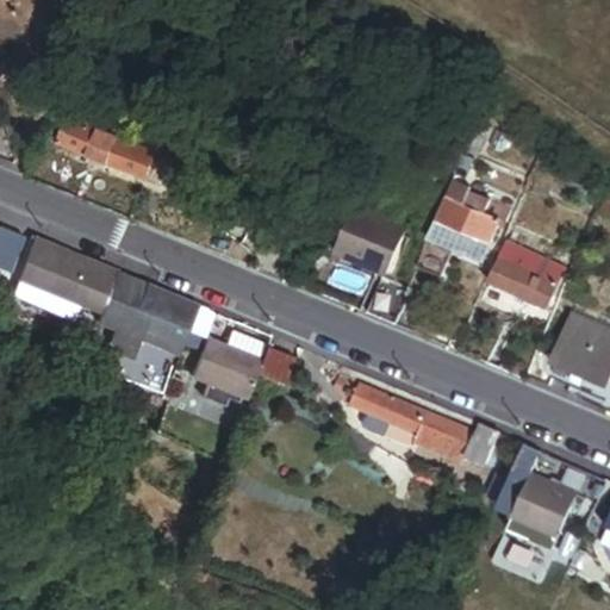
[(169,144),(87,110),(70,110),(64,124),(61,123),(58,128),(63,129),(56,144),(145,180),(159,148),(167,151),(169,144)]
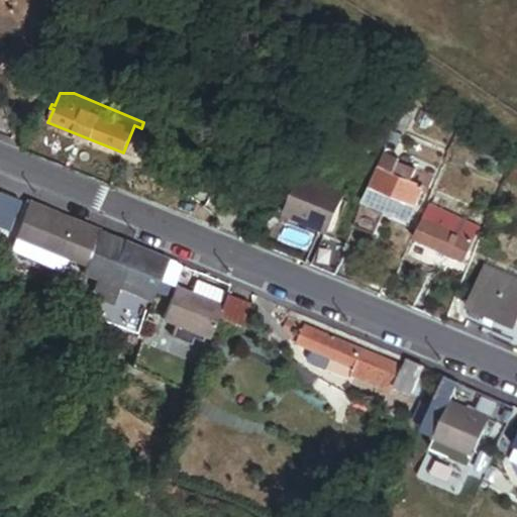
[(479,145),(484,135),(469,128),(463,137),(479,145)]
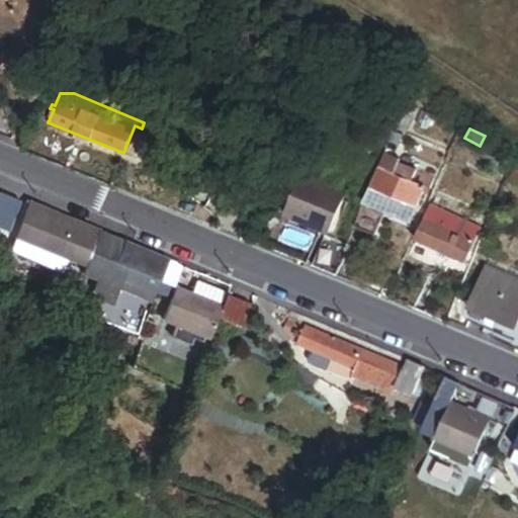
[(153,149),(159,135),(148,131),(142,144),(153,149)]
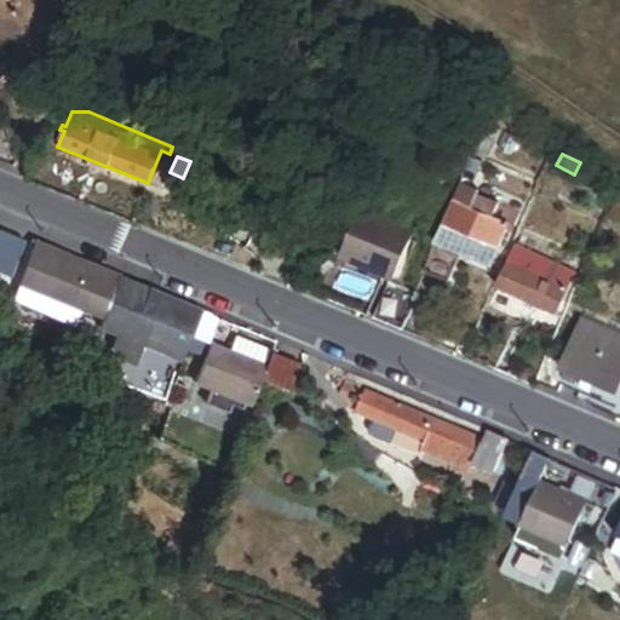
[(474,181),(482,161),(469,156),(461,176),(474,181)]
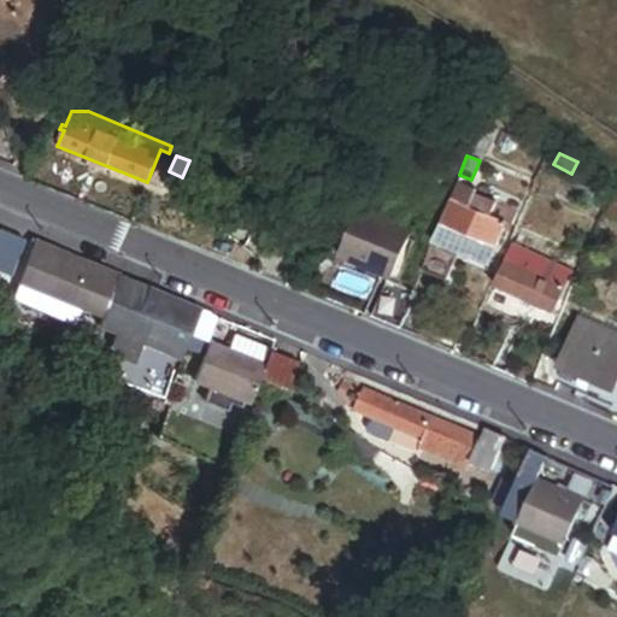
[(492,216),(497,204),(454,186),(439,222),(495,246),(505,222),(492,216)]
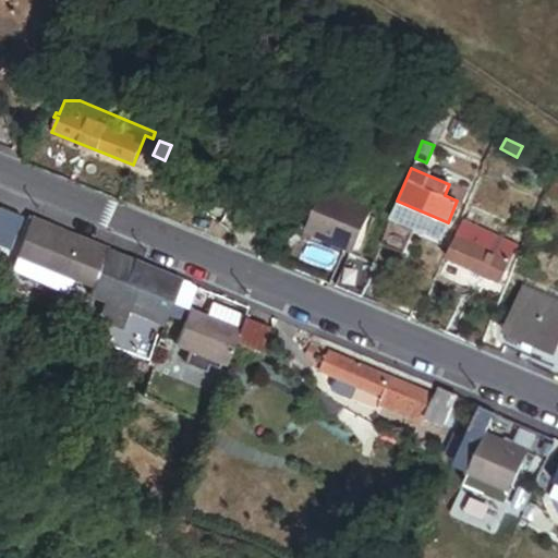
[(557,189),(557,177),(553,174),(548,185),(557,189)]
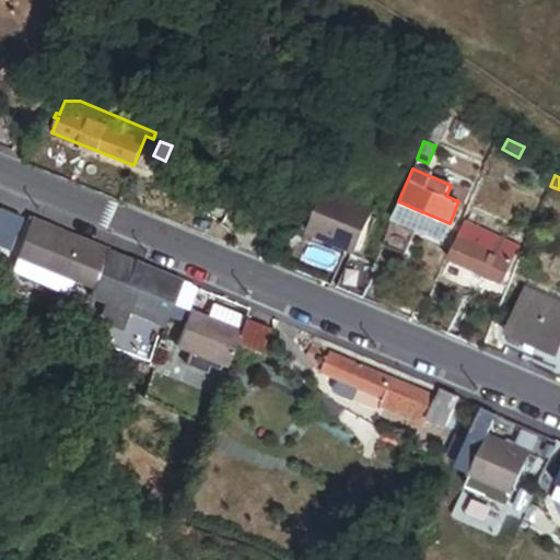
[(349,258),(368,211),(322,191),(302,238),(349,258)]
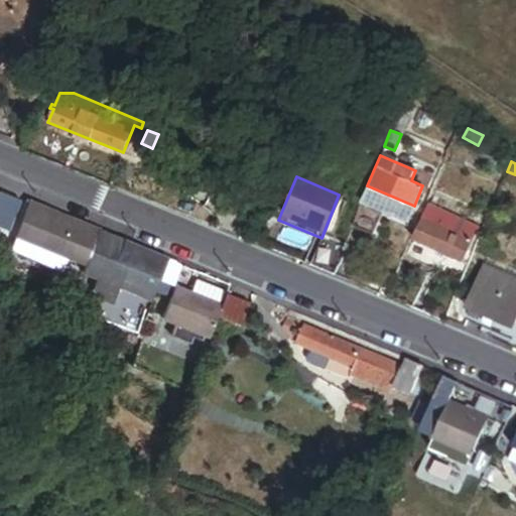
[(414,206),(367,185),(362,198),(408,218),(414,206)]
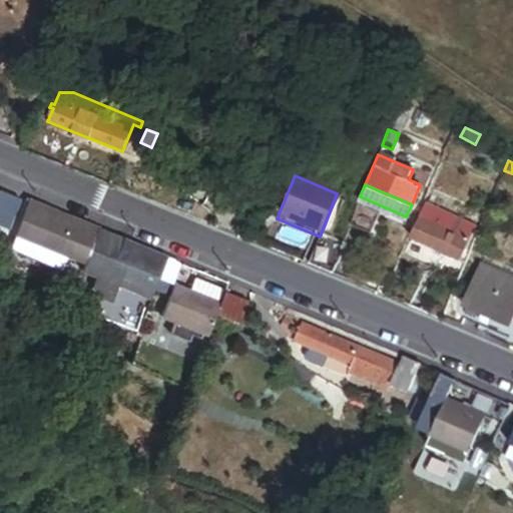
[(0,237),(3,239),(20,198),(0,189),(0,237)]
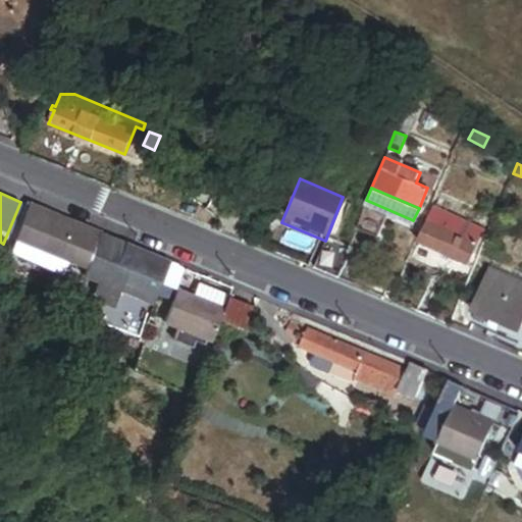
[(92,230),(30,204),(22,221),(85,248),(92,230)]
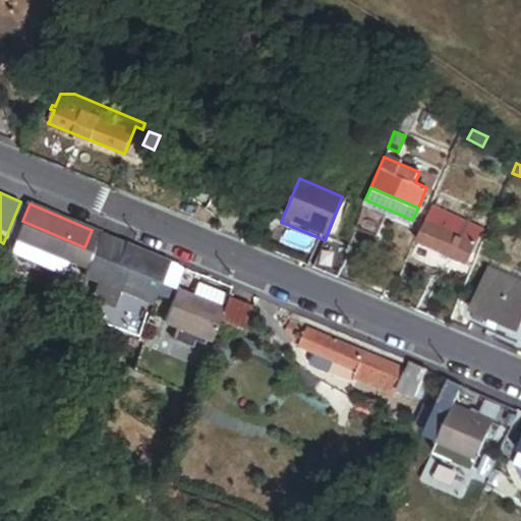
[(467,261),(481,229),(446,214),(444,218),(429,211),(417,239),(467,261)]
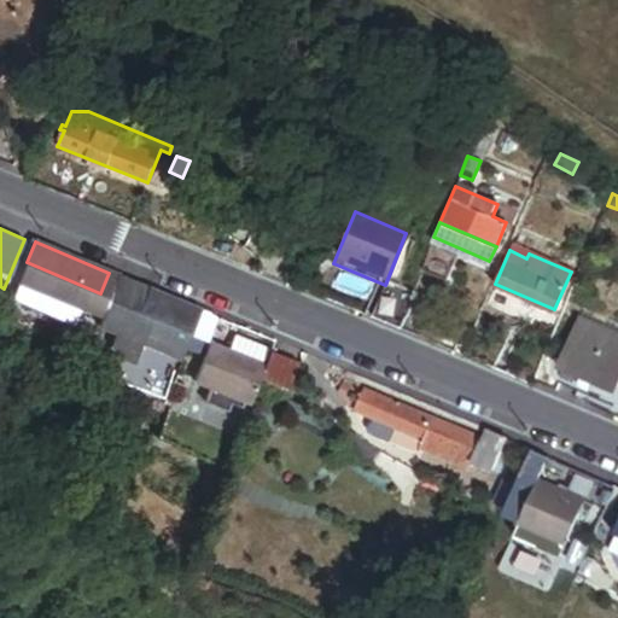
[(100,293),(27,262),(17,284),(92,315),(100,293)]
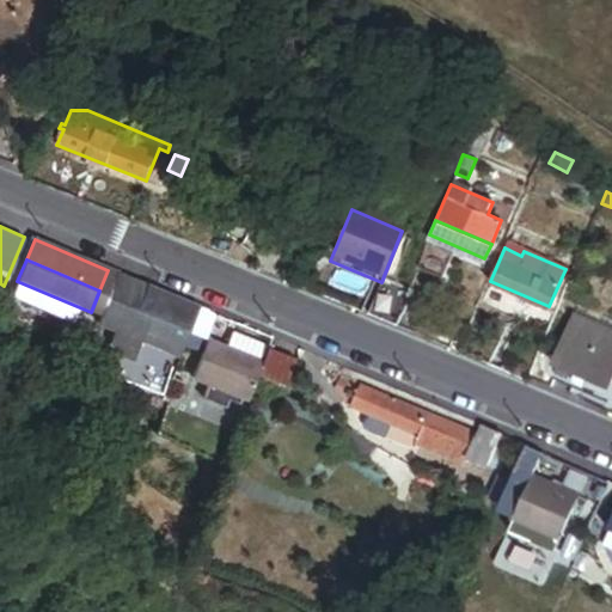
[(173,365),(195,311),(112,277),(93,322),(105,328),(102,337),(108,340),(120,354),(112,372),(163,392),(173,365)]
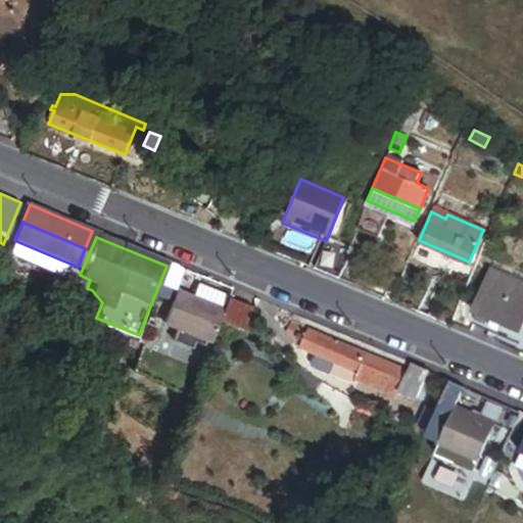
[(78,267),(14,240),(9,251),(73,278),(78,267)]
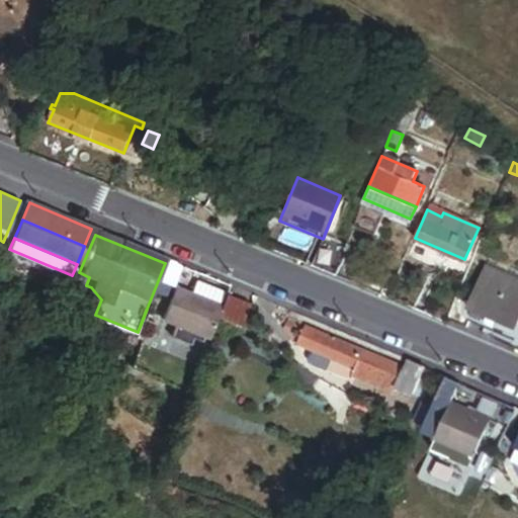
[(332,275),(344,247),(323,239),(311,266),(332,275)]
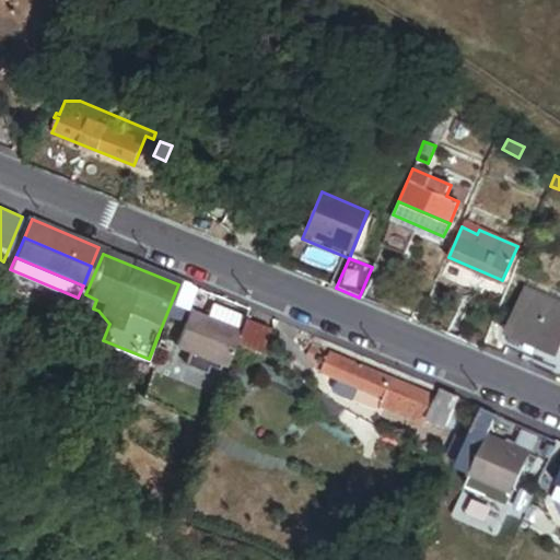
[(188,306),(196,286),(181,279),(178,284),(159,334),(171,339),(185,305),(188,306)]
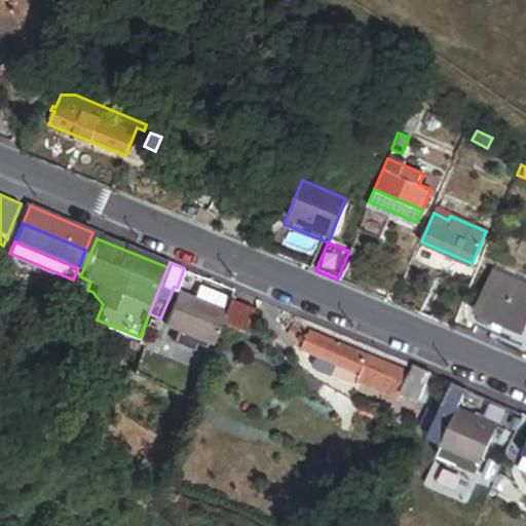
[(521,335),(525,322),(525,294),(488,277),(472,314),(521,335)]
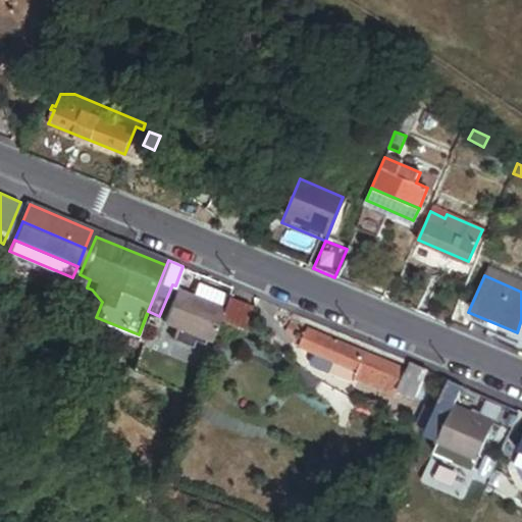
[(228,293),(199,280),(194,293),(223,305),(227,295),(228,293)]
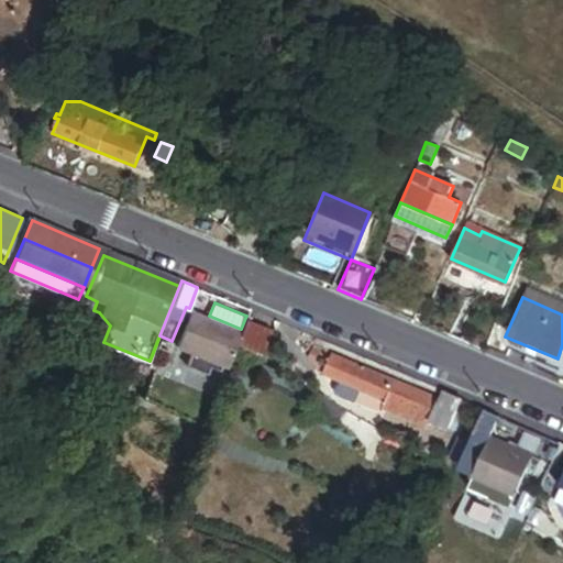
[(236,341),(241,329),(209,316),(197,311),(181,349),(225,366),(236,341)]
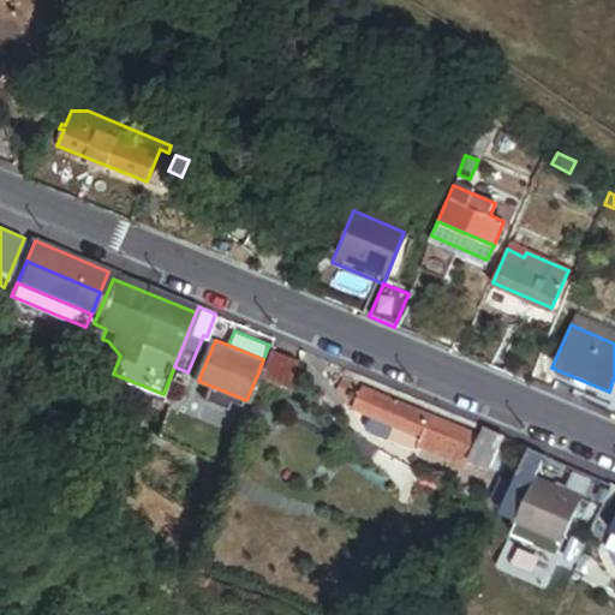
[(287,384),(298,359),(268,347),(263,359),(258,372),(287,384)]
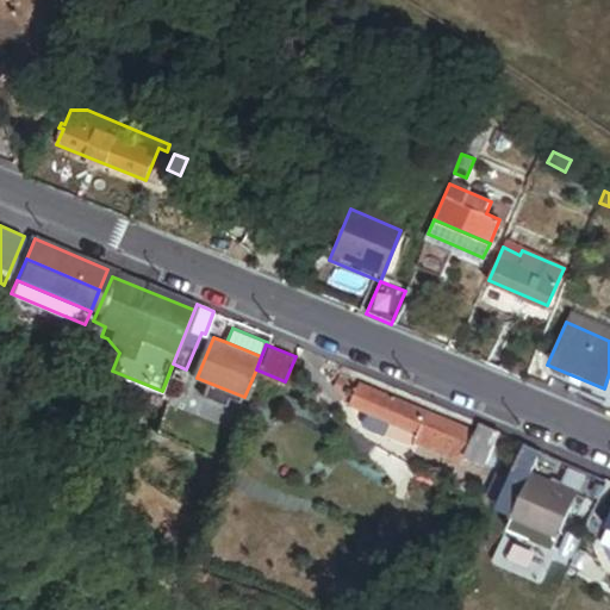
[(505,380),(512,365),(497,359),(491,373),(505,380)]
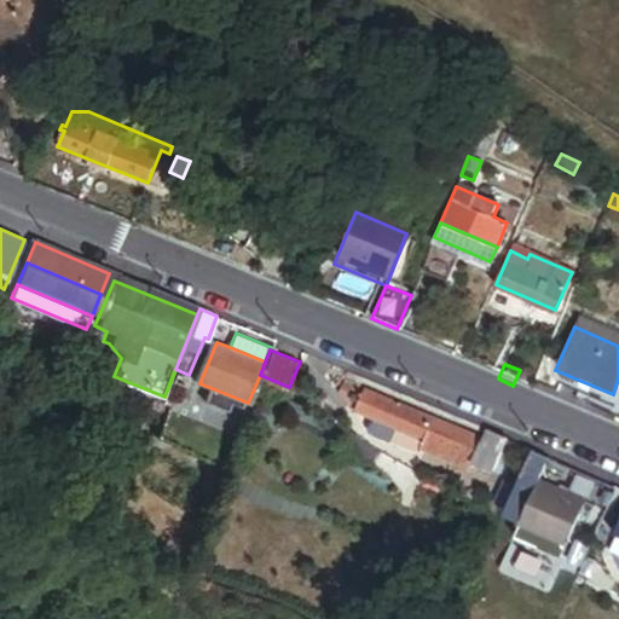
[(605,412),(613,394),(555,370),(548,387),(605,412)]
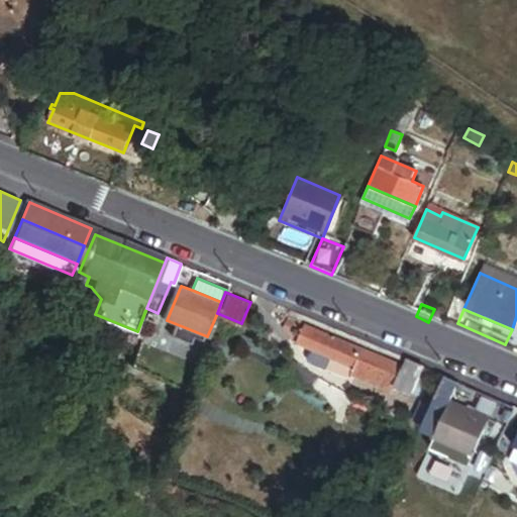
[(297,342),(306,323),(289,316),(284,327),(297,342)]
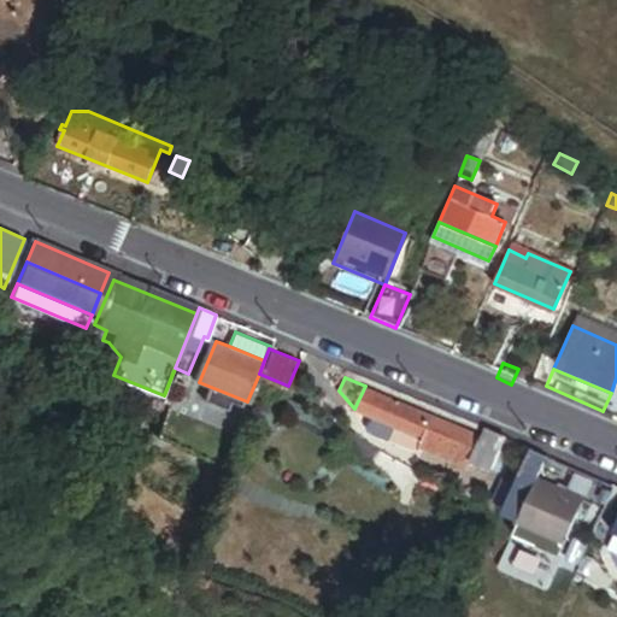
[(434,416),(365,386),(354,409),(365,413),(378,419),(424,439),(434,416)]
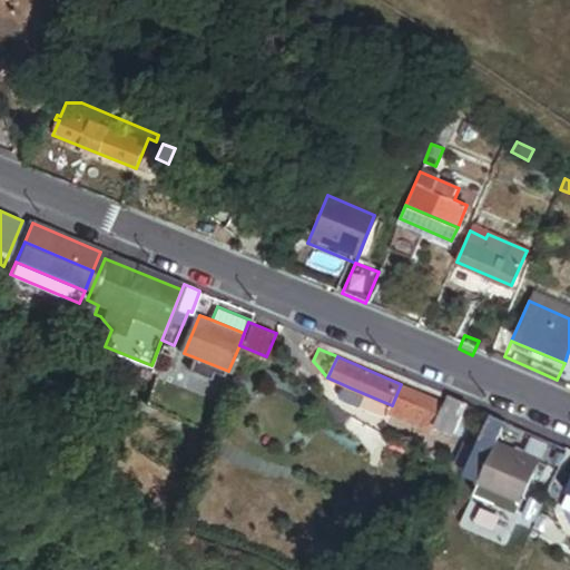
[(347,394),(350,387),(337,382),(334,389),(347,394)]
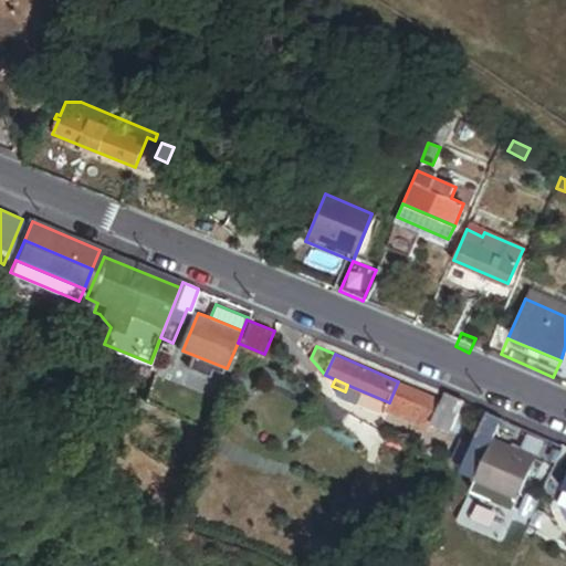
[(427,428),(439,399),(398,381),(389,402),(386,410),(427,428)]
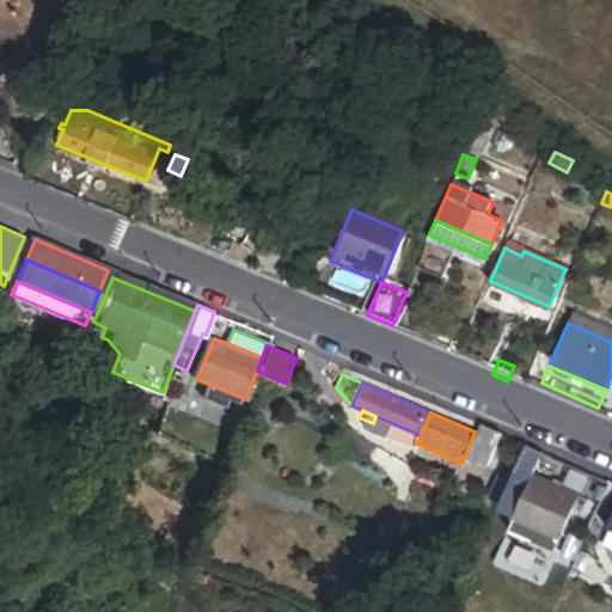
[(488,467),(501,435),(482,427),(469,459),(488,467)]
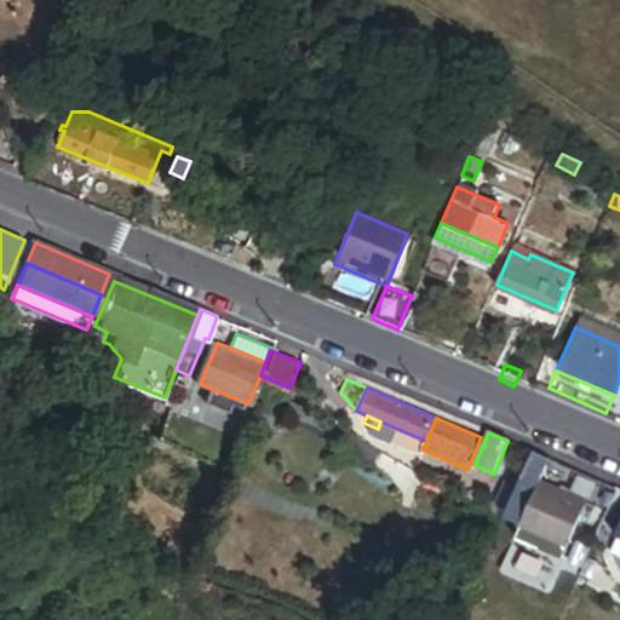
[(584,499),(540,481),(550,458),(529,449),(503,512),(567,539),(584,499)]
